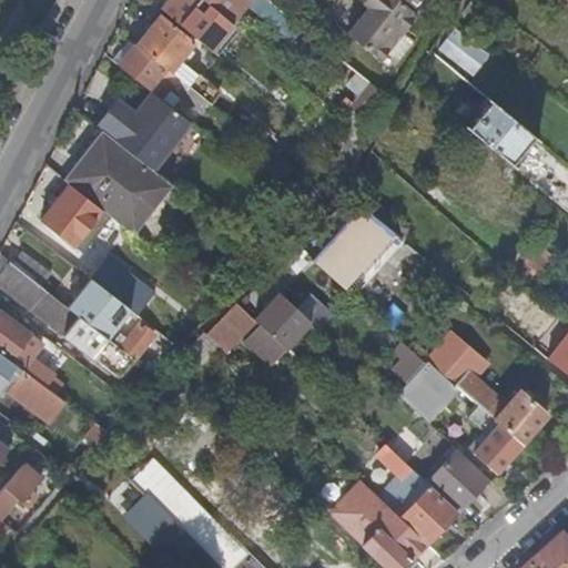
[(201,0),(170,0),(162,10),(200,42),(214,26),(217,29),(225,20),(224,20),(201,0)]
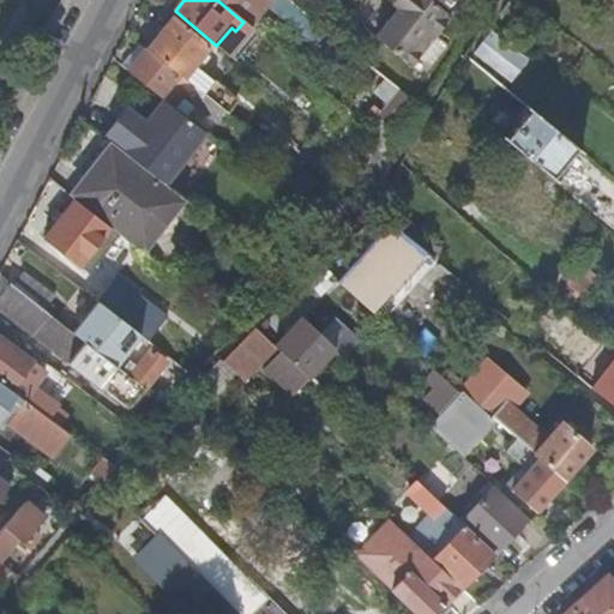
[(217,0),(242,22),(254,7),(260,0),(272,0),(276,2),(271,7),(271,8),(294,26),(304,14),(286,0),(217,0)]
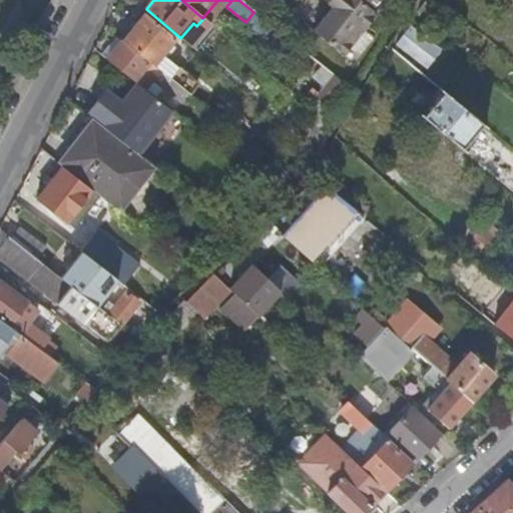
[(227,0),(217,0),(212,6),(221,13),(226,7),(226,6),(230,2),(227,0)]
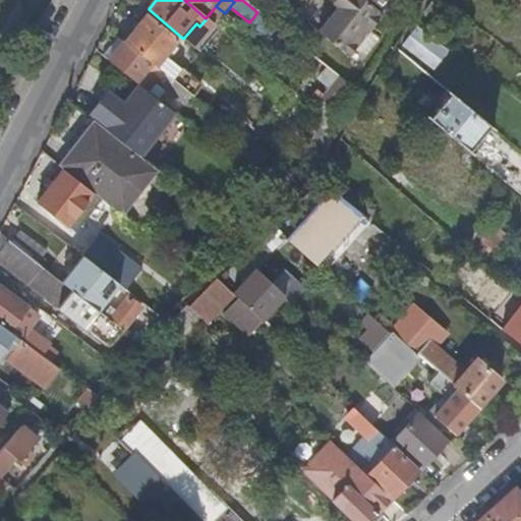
[(348,57),(382,13),(377,10),(364,0),(334,0),(331,4),(336,8),(316,34),(348,57)]
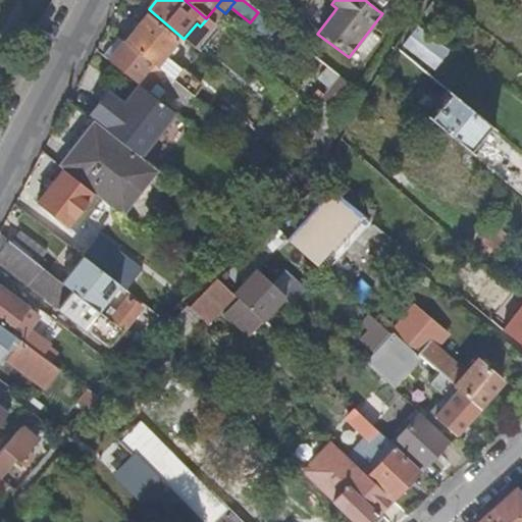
[(365,0),(377,10),(384,0),(365,0)]
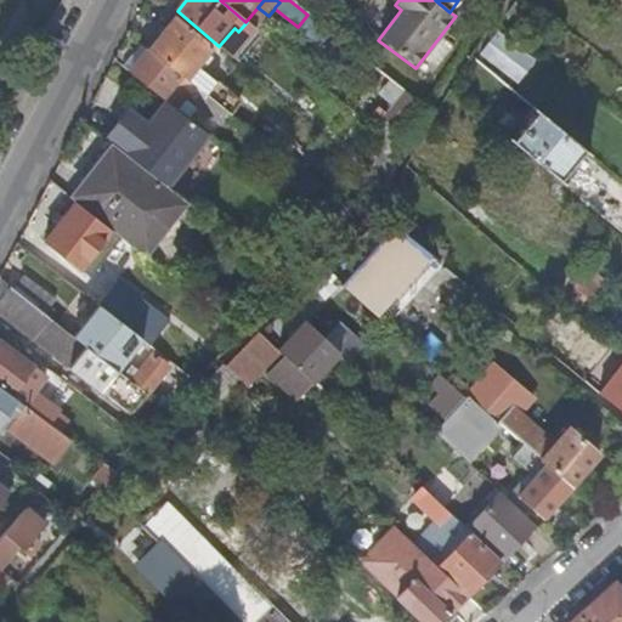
[(175,17),(148,52),(179,77),(185,82),(198,64),(204,68),(208,63),(203,60),(211,47),(175,17)]
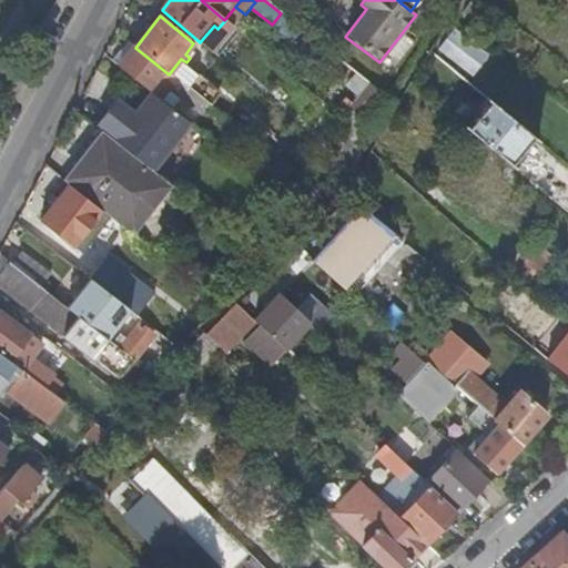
[(214,26),(200,42),(204,47),(217,29),(214,26)]
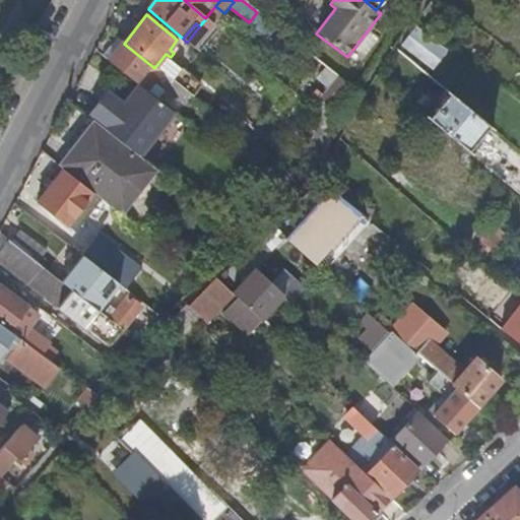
[(118,38),(103,57),(109,62),(112,59),(124,44),(118,38)]
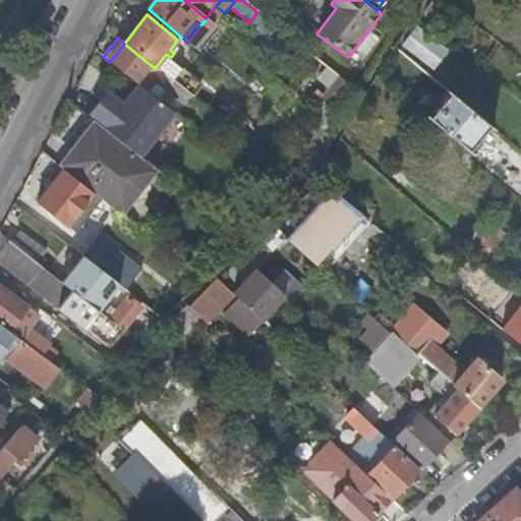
[(109,62),(138,87),(146,92),(154,81),(184,106),(191,97),(180,89),(167,77),(155,68),(150,64),(124,44),(112,59),(109,62)]
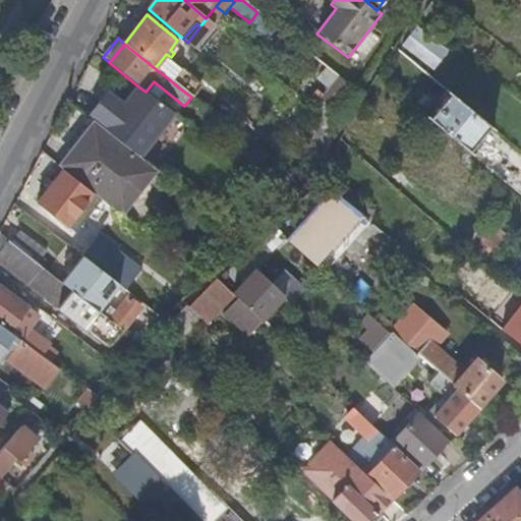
[(170,73),(167,77),(180,89),(189,77),(180,70),(174,76),(170,73)]
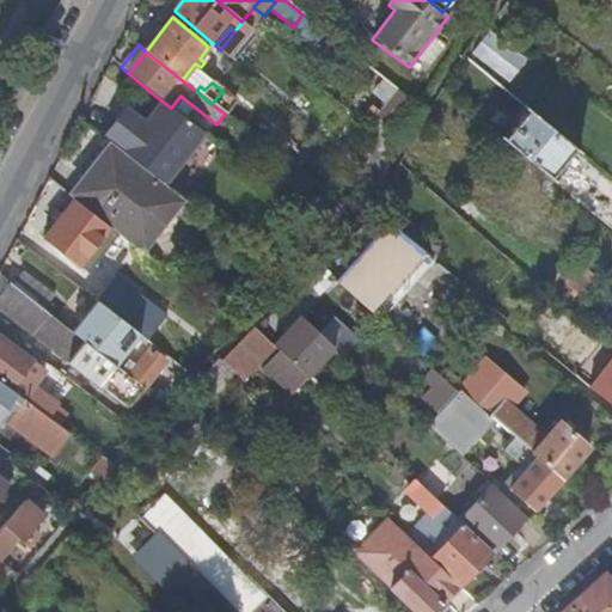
[(234,101),(222,91),(212,104),(225,114),(234,101)]
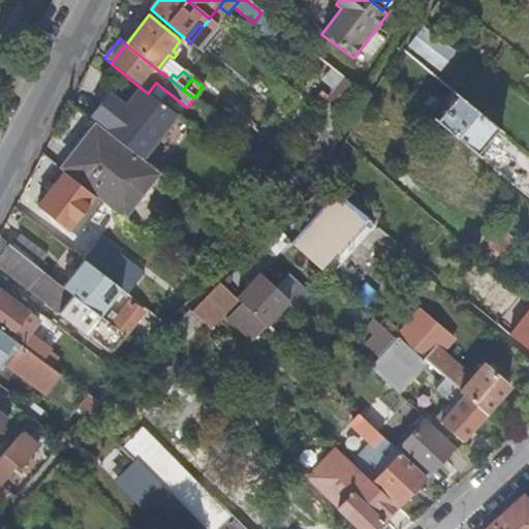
[(344,117),(363,94),(343,79),(324,101),(344,117)]
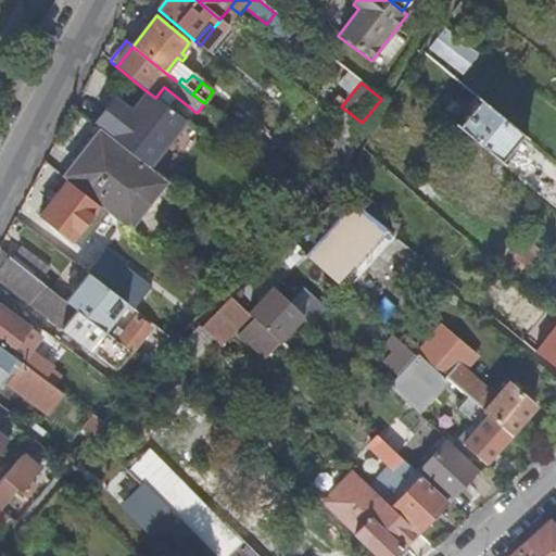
[(113,137),(111,139),(151,171),(187,124),(155,98),(148,92),(131,112),(122,124),(102,106),(91,121),(113,137)]
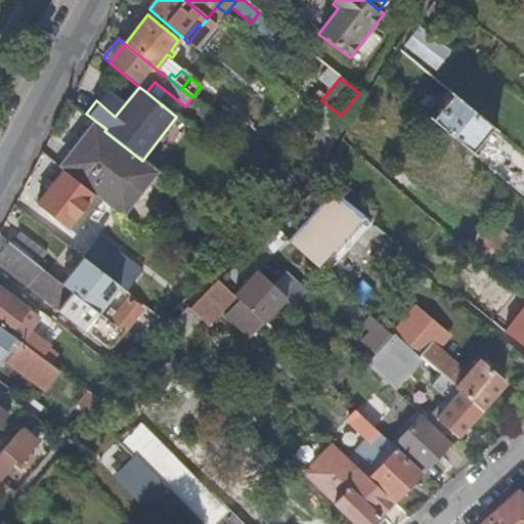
[(124,105),(104,90),(96,100),(115,117),(124,105)]
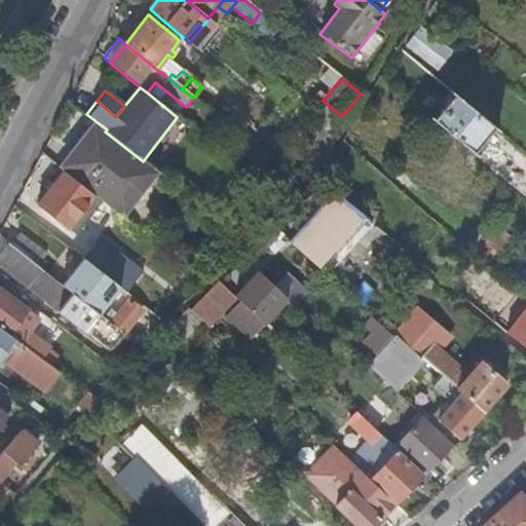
[(495,126),(455,95),(433,121),(473,153),(495,126)]
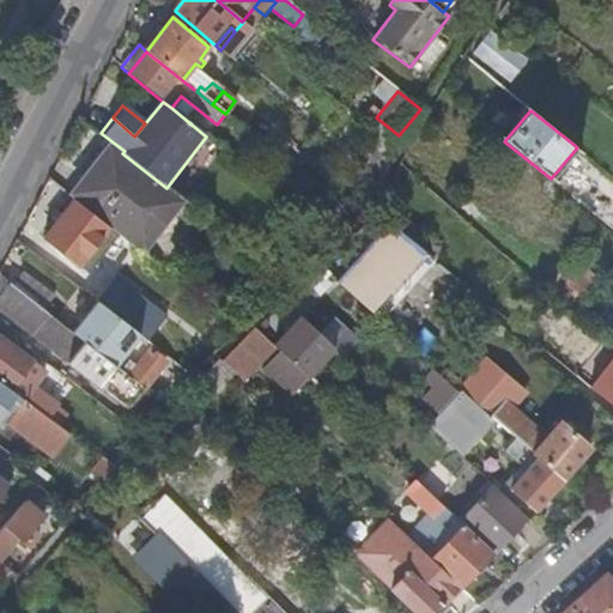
[(122,153),(109,143),(80,178),(87,183),(74,200),(110,228),(137,248),(177,196),(167,188),(122,153)]
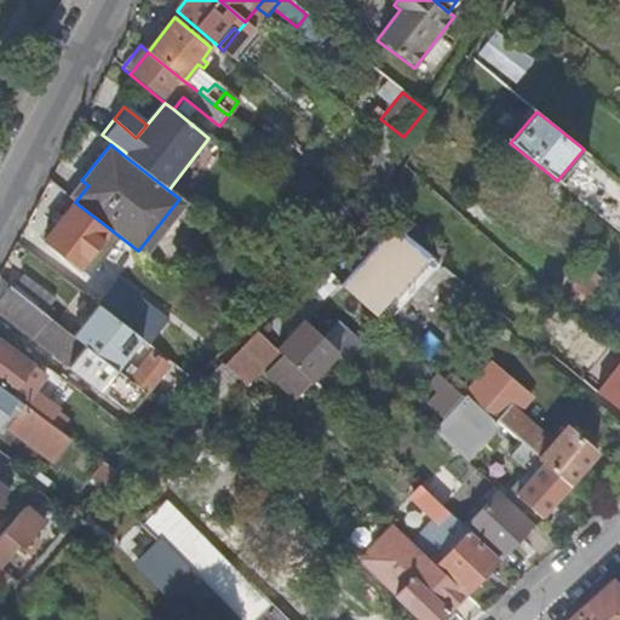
[(80,269),(112,230),(75,202),(45,241),(80,269)]
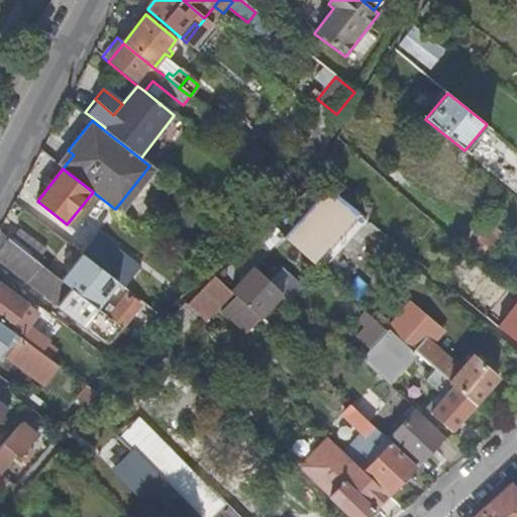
[(307,187),(275,217),(291,233),(320,201),(307,187)]
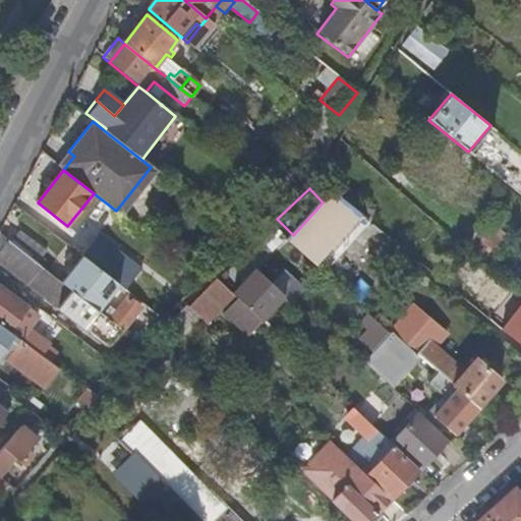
[(293,235),(288,241),(311,262),(354,217),(329,196),(323,203),(293,235)]
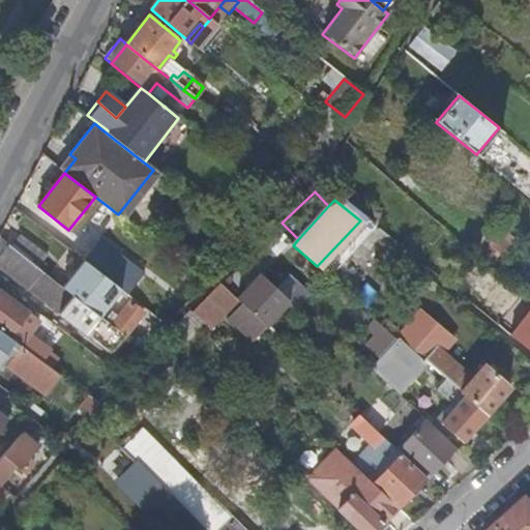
[(451,234),(442,245),(454,256),(464,245),(451,234)]
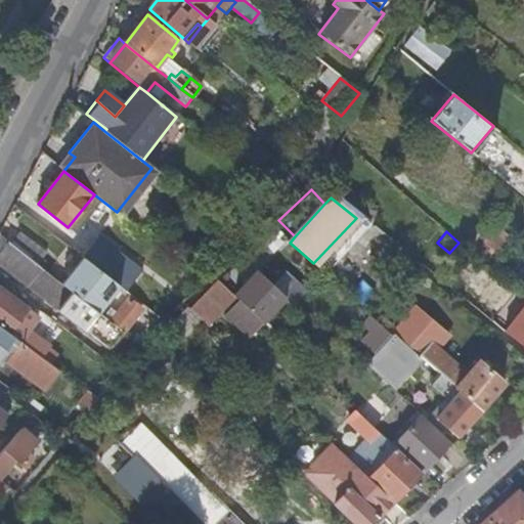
[(19,234),(11,246),(38,266),(46,255),(19,234)]
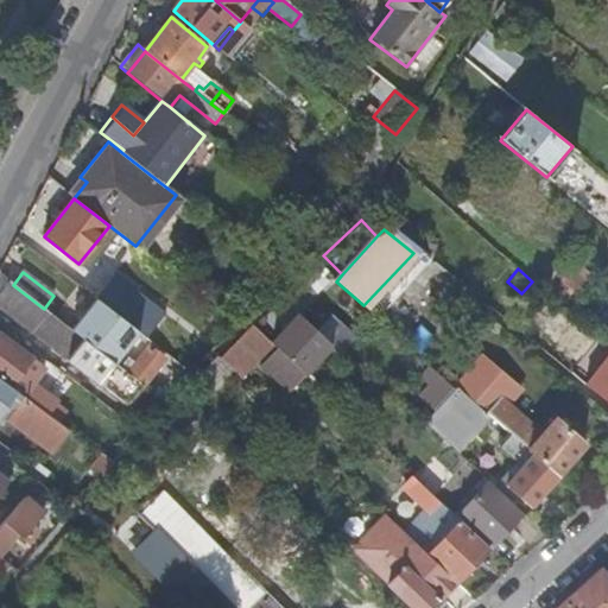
[(132,398),(143,384),(114,362),(83,339),(71,329),(46,310),(44,309),(13,285),(0,274),(0,308),(62,356),(61,360),(64,363),(68,359),(97,382),(102,377),(132,398)]
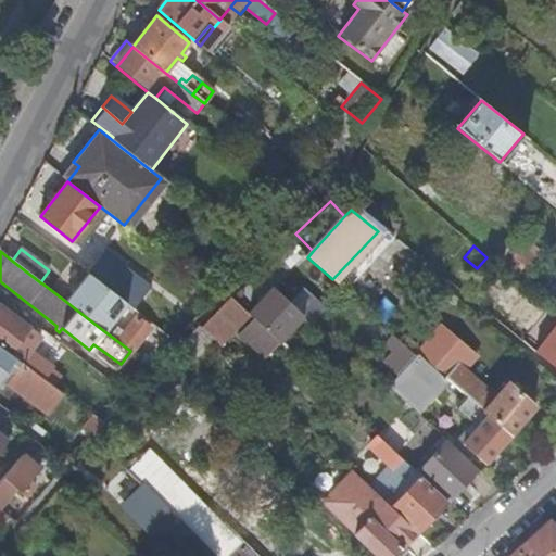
[(104,252),(87,273),(126,303),(133,308),(149,287),(104,252)]
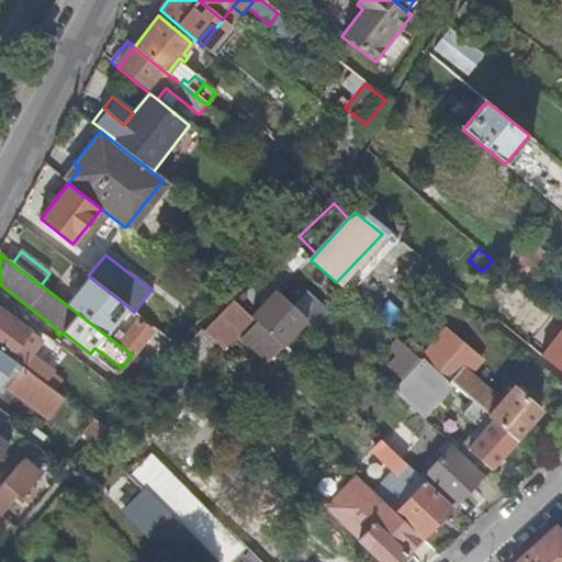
[(105,335),(127,306),(88,276),(66,304),(77,313),(105,335)]
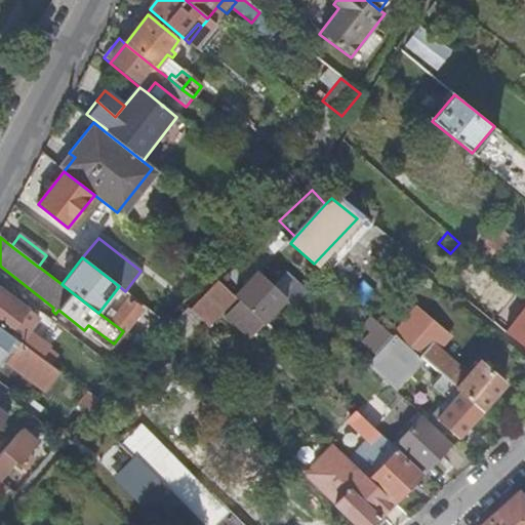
[(285,297),(257,272),(249,280),(244,286),(235,295),(264,322),(285,297)]
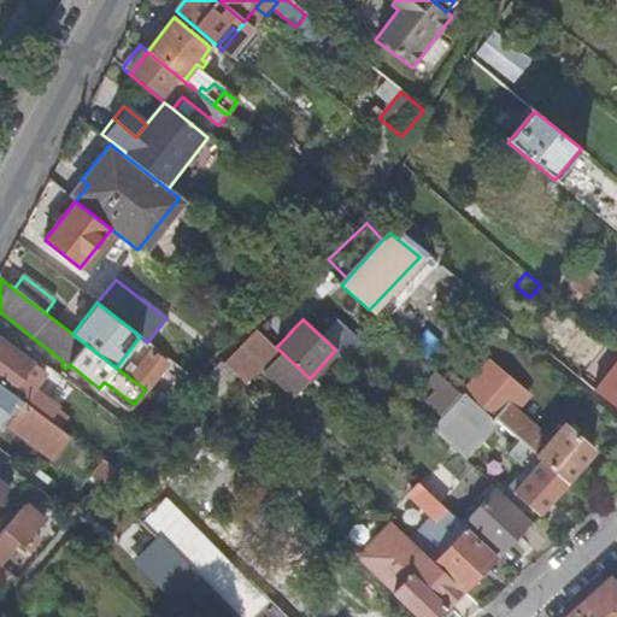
[(283,334),(287,336),(293,329),(291,325),(283,334)]
